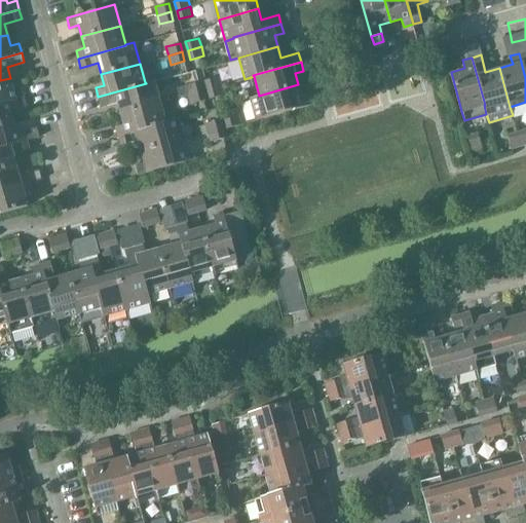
[(208,88),(221,84),(219,76),(205,79),(208,88)]
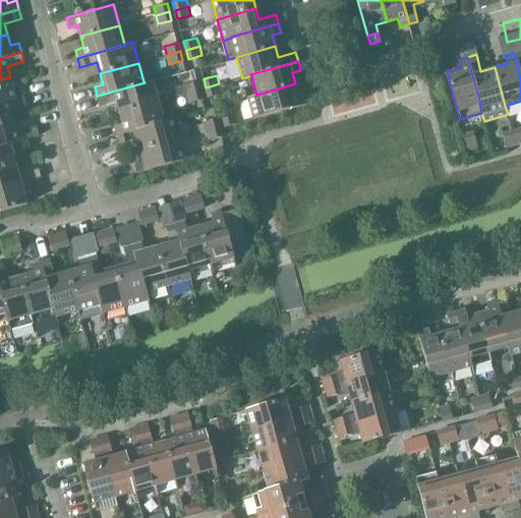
[(10,77),(0,79),(0,101),(24,95),(21,85),(13,89),(10,77)]
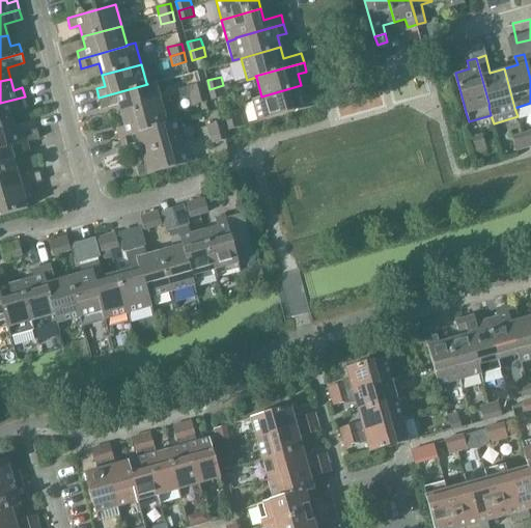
[(119,102),(122,113),(162,103),(156,81),(146,83),(147,84),(99,98),(102,107),(119,102)]
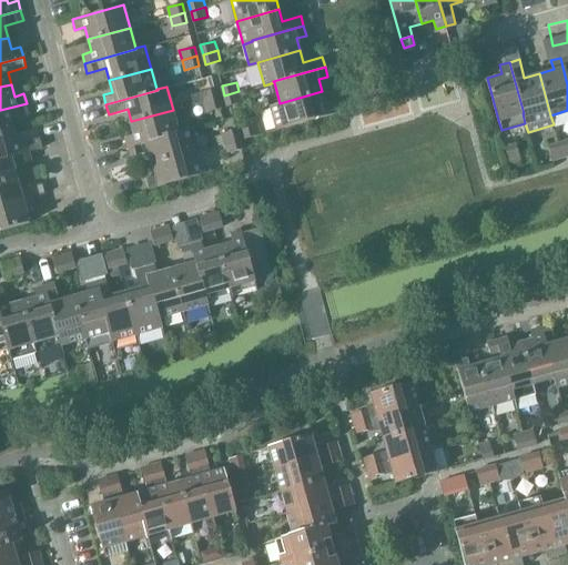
[(203,101),(217,97),(215,88),(201,91),(203,101)]
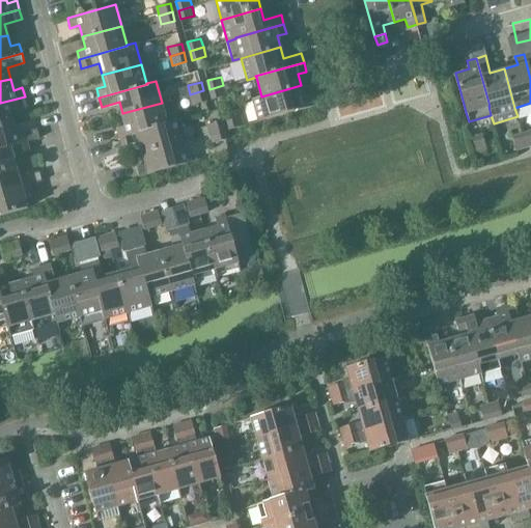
[(223,85),(210,89),(212,99),(226,94),(223,85)]
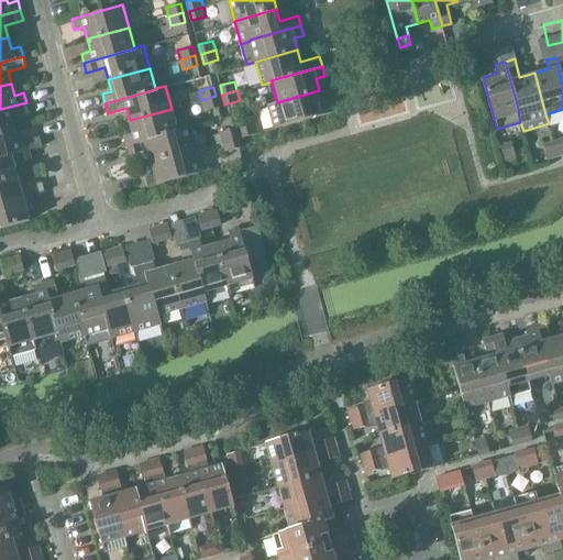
[(319,90),(277,102),(268,105),(274,127),(283,124),(284,124),(334,110),(331,100),(322,102),(319,90)]
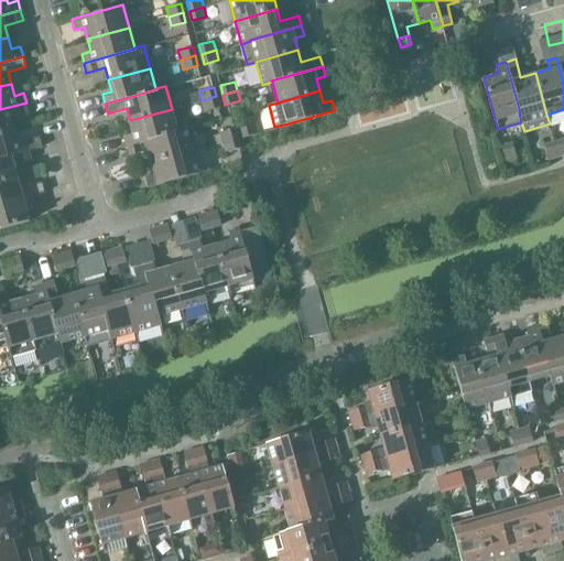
[(216,96),(202,100),(205,110),(219,106),(216,96)]
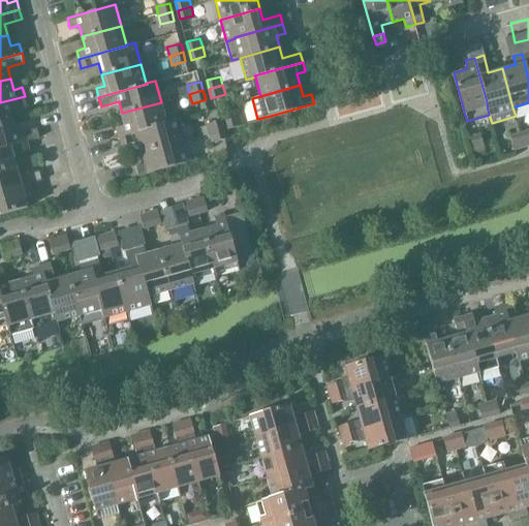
[(25,96),(0,102),(0,124),(12,121),(9,111),(27,105),(25,96)]
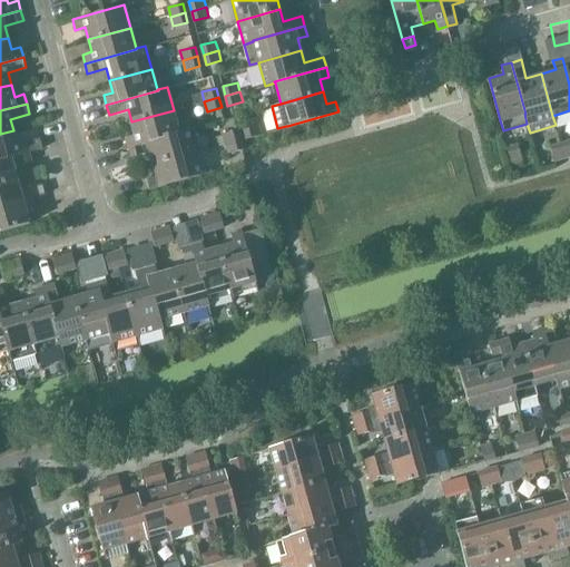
[(131,121),(135,134),(125,136),(128,146),(179,132),(179,130),(174,110),(131,121)]
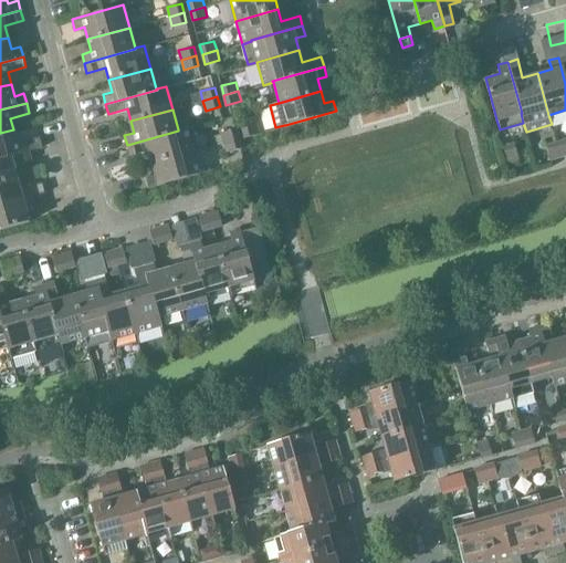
[(257,122),(242,126),(244,136),(259,133),(257,122)]
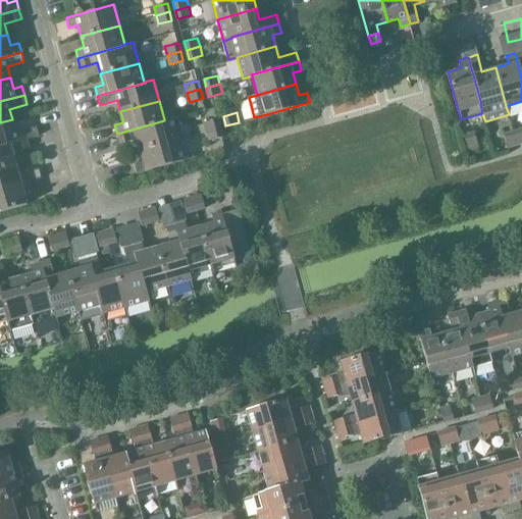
[(164,120),(117,134),(119,143),(137,138),(140,149),(178,139),(172,117),(164,119),(164,120)]
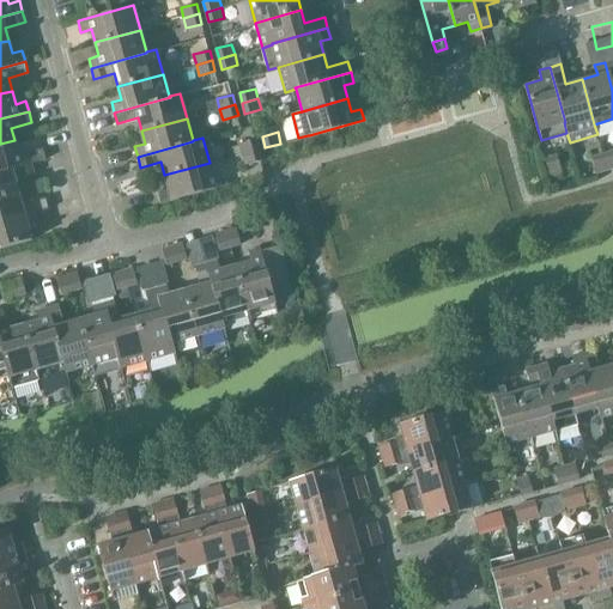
[(242,153),(258,148),(255,138),(240,142),(242,153)]
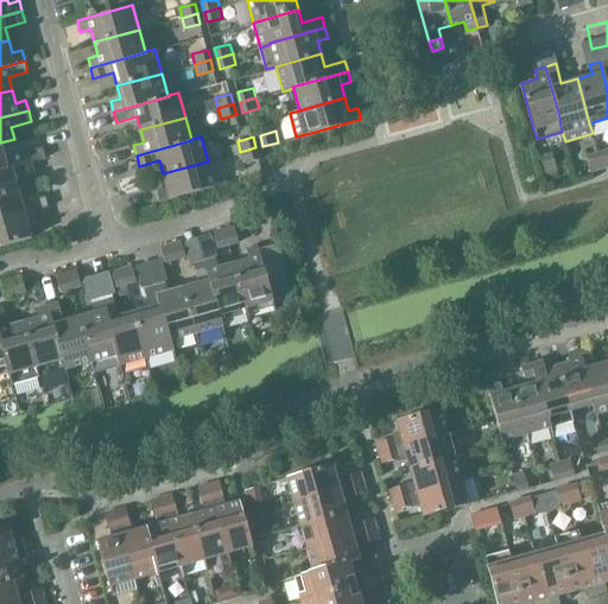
[(0,169),(31,160),(45,157),(42,146),(18,152),(14,139),(0,142),(0,169)]
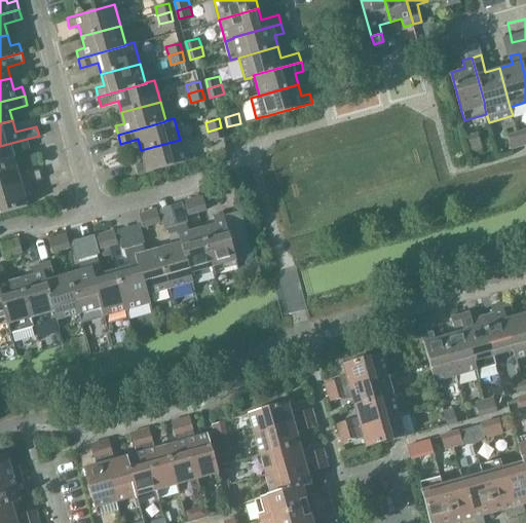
[(221,127),(208,132),(211,140),(224,137),(221,127)]
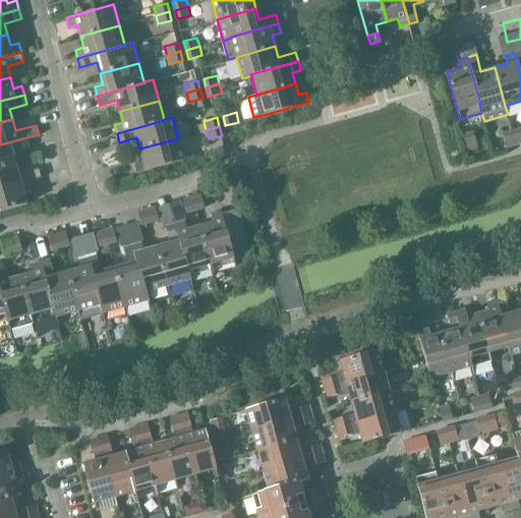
[(512,130),(515,144),(520,141),(520,129),(520,127),(512,130)]
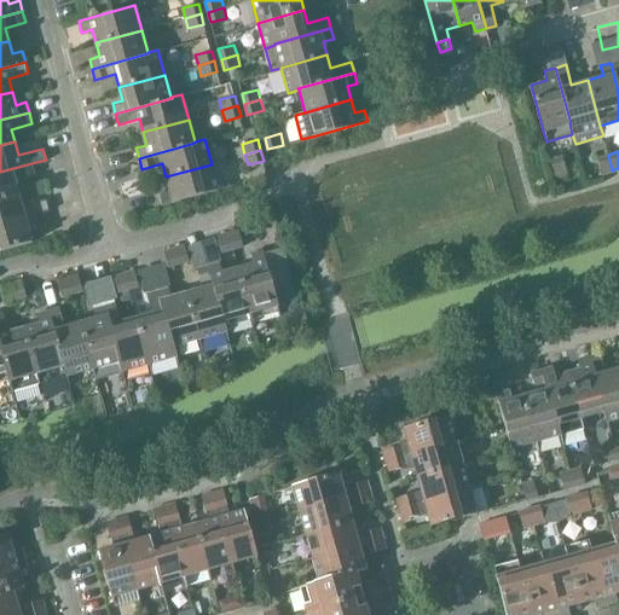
[(612,170),(608,155),(597,157),(602,173),(612,170)]
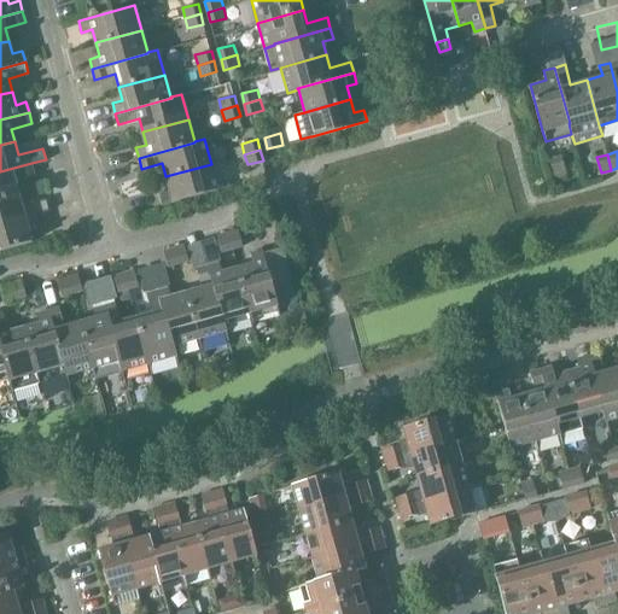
[(561,156),(551,159),(554,175),(566,171),(561,156)]
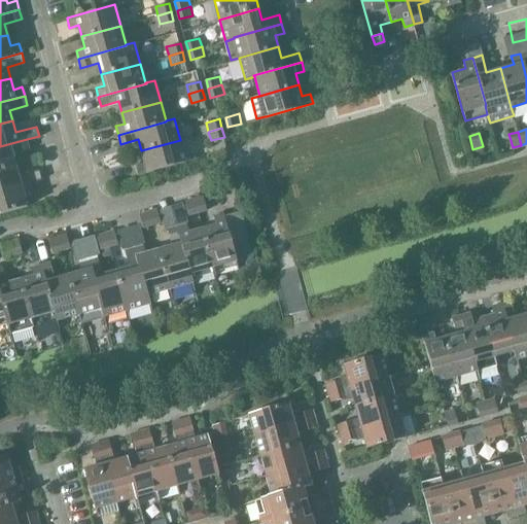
[(27,139),(0,146),(0,168),(15,164),(12,152),(30,148),(27,139)]
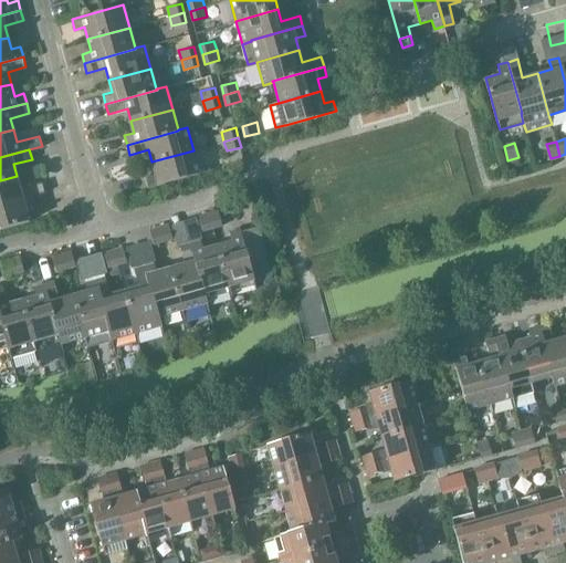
[(200,173),(194,150),(152,162),(155,174),(146,176),(148,187),(200,173)]
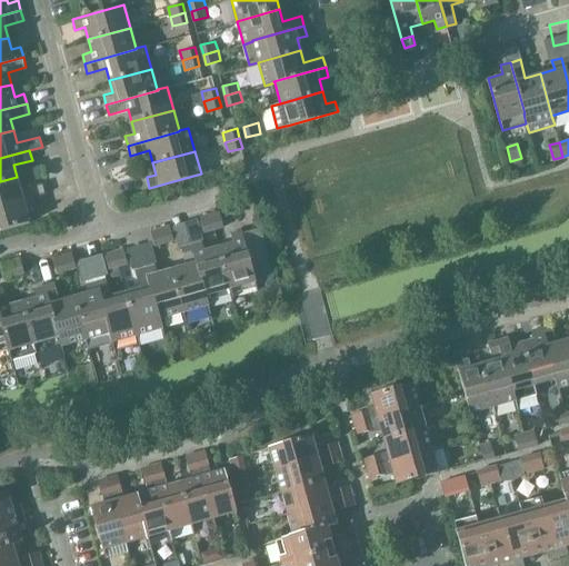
[(17,177),(0,181),(0,205),(32,196),(46,192),(42,182),(20,189),(17,177)]
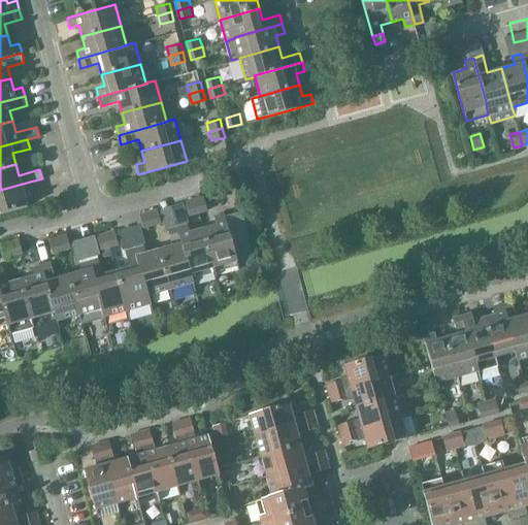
[(30,182),(0,190),(0,212),(27,205),(24,194),(32,191),(30,182)]
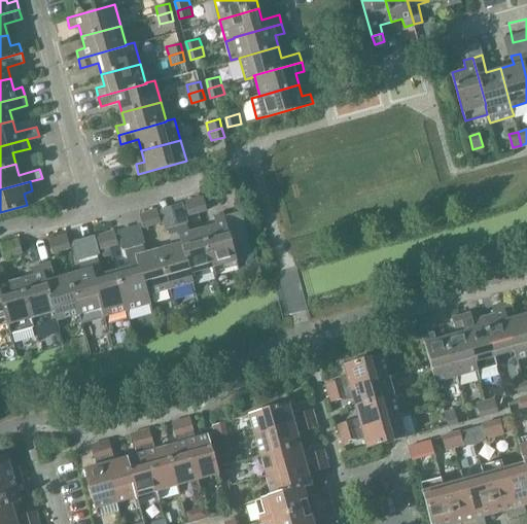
[(203,196),(194,198),(198,211),(207,209),(203,196)]
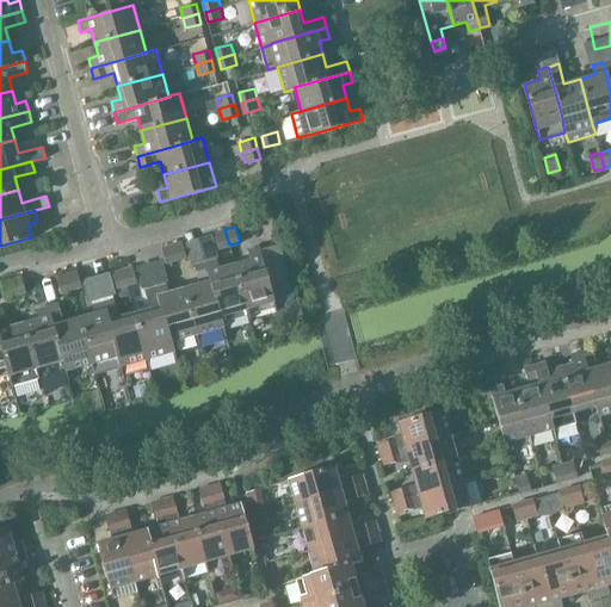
[(229,245),(224,229),(215,231),(218,247),(229,245)]
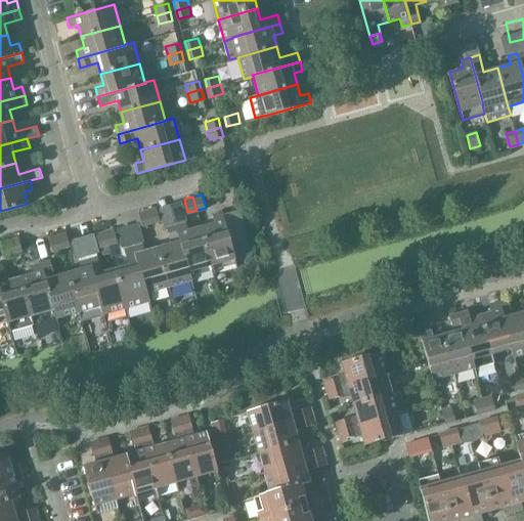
[(147,209),(151,222),(160,220),(156,207),(147,209)]
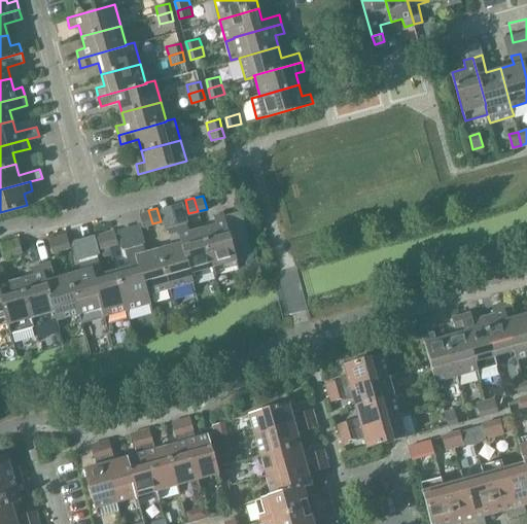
[(152,223),(148,210),(139,213),(143,226),(152,223)]
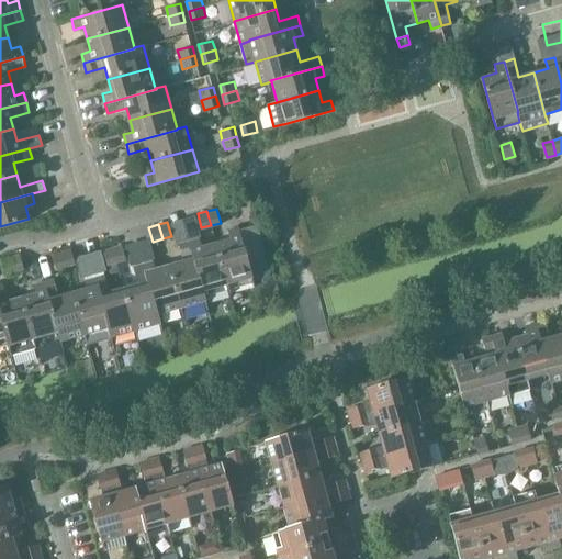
[(216,242),(227,283),(253,277),(238,226),(227,228),(231,238),(216,242)]
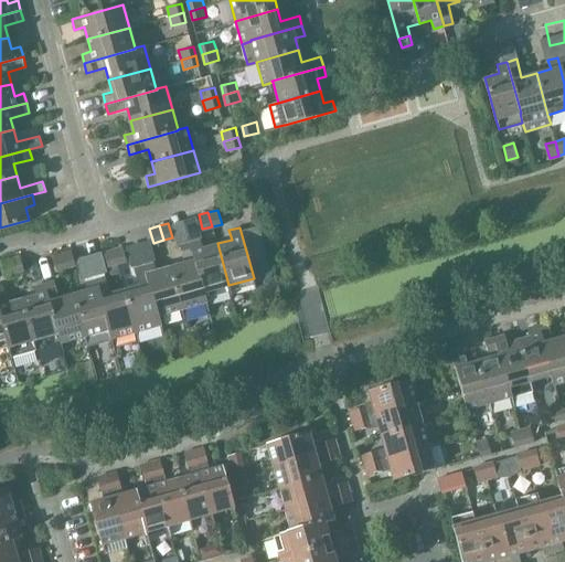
[(204,293),(204,292),(228,285),(217,243),(202,247),(200,239),(190,241),(204,293)]
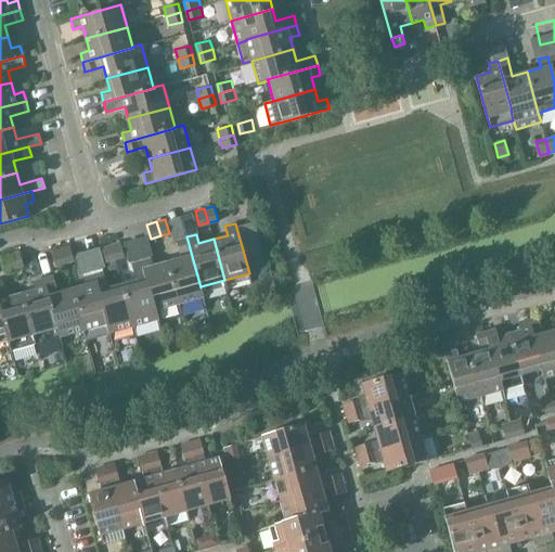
[(167,261),(179,303),(204,296),(201,286),(201,287),(186,236),(177,240),(182,258),(167,261)]
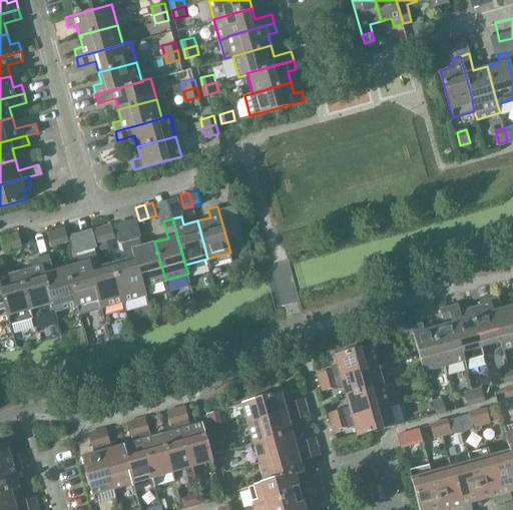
[(102,225),(106,238),(115,236),(111,223),(102,225)]
